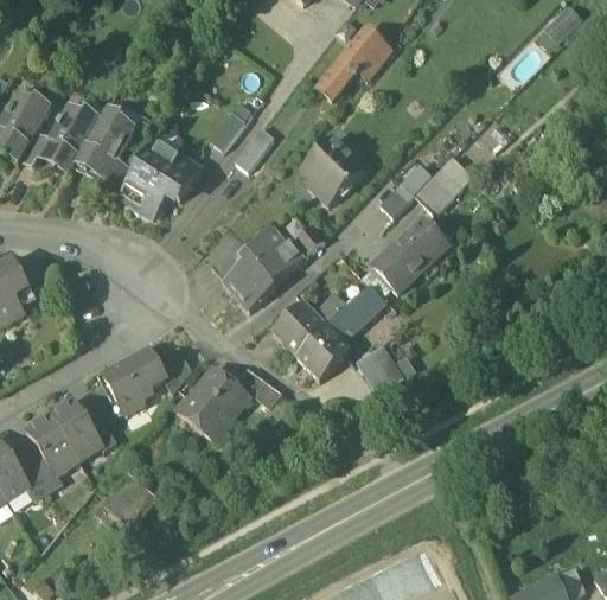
[(318,88),(332,99),(351,76),(357,72),(359,74),(366,80),(388,52),(364,32),(318,88)]
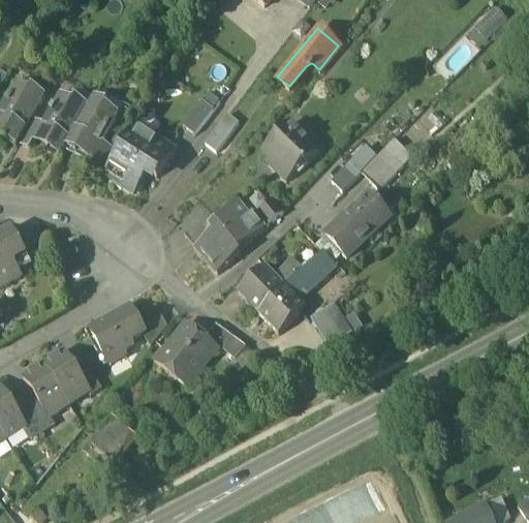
[(3,132),(19,141),(19,140),(31,118),(44,95),(31,88),(29,92),(16,84),(0,112),(0,128),(4,131),(3,132)]
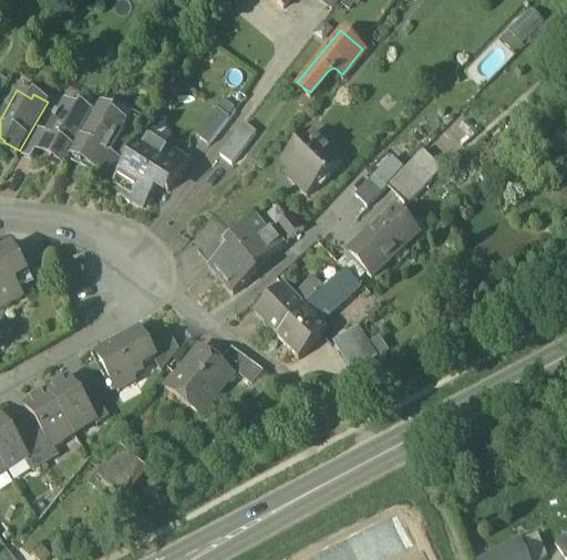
[(223,95),(216,104),(227,113),(234,104),(223,95)]
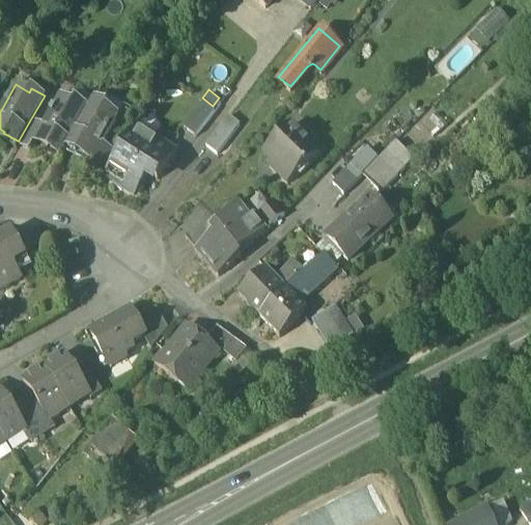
[(67,142),(87,106),(75,99),(73,103),(59,94),(43,125),(35,136),(36,136),(47,142),(46,144),(61,153),(67,142)]
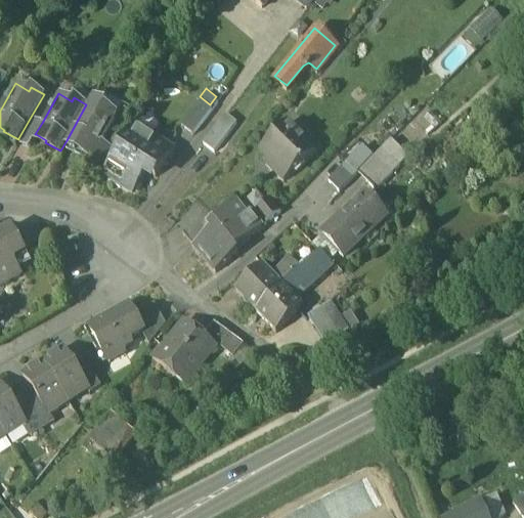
[(92,95),(86,104),(67,140),(82,149),(83,147),(93,154),(100,141),(117,114),(103,105),(105,102),(92,95)]
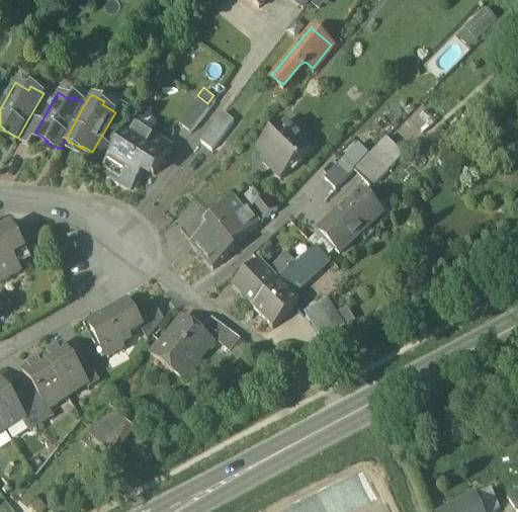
[(208,104),(207,103),(197,95),(178,119),(190,129),(208,104)]
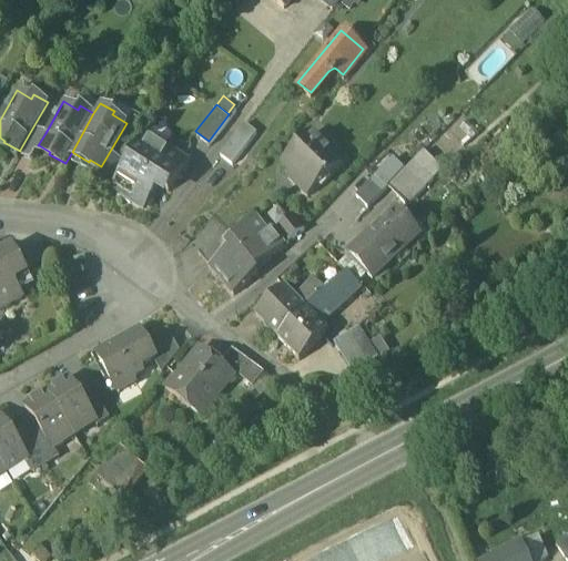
[(220,151),(232,160),(256,129),(244,120),(220,151)]
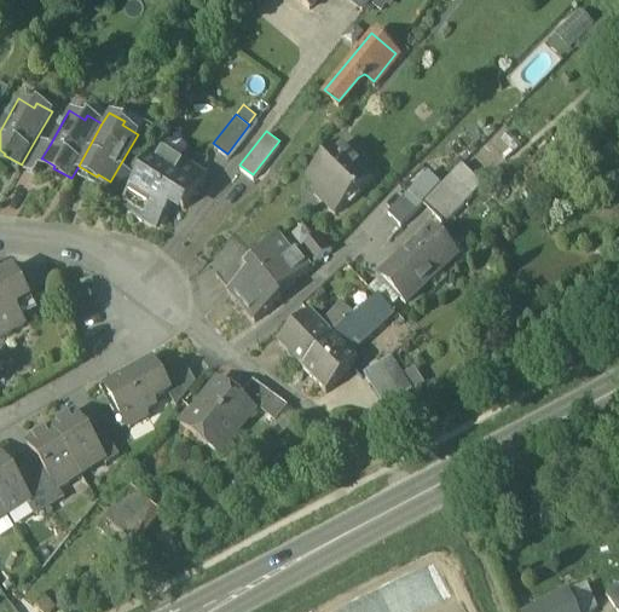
[(22,163),(35,172),(41,161),(42,159),(41,159),(50,145),(36,138),(22,163)]
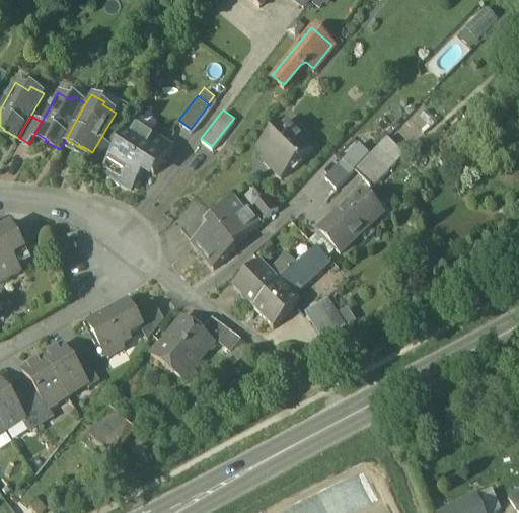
[(267,162),(281,175),(297,159),(298,160),(312,146),(284,119),(257,145),(271,158),(267,162)]
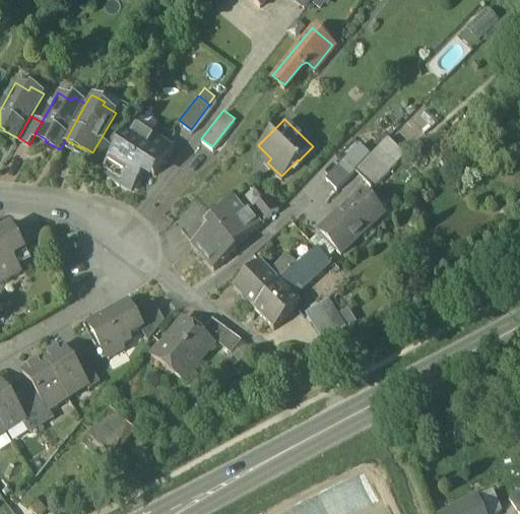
[(102,169),(131,188),(144,167),(153,173),(171,145),(132,121),(115,148),(102,169)]
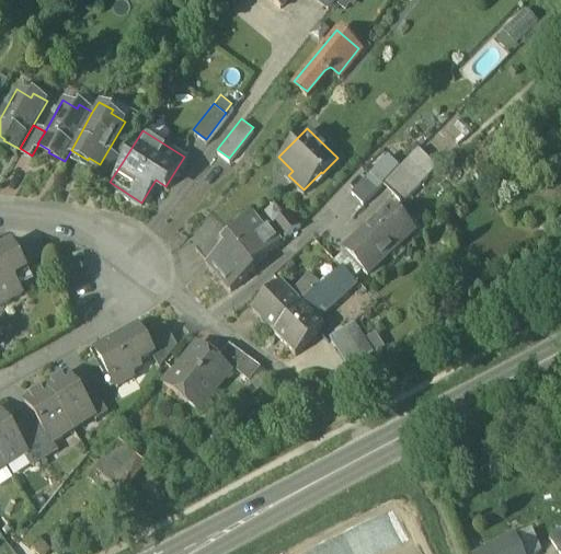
[(418,145),(409,153),(424,169),(434,161),(418,145)]
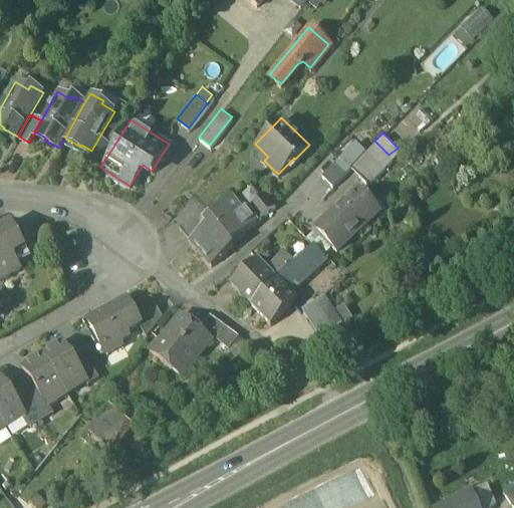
[(86,160),(100,167),(113,147),(98,139),(91,151),(90,153),(86,160)]
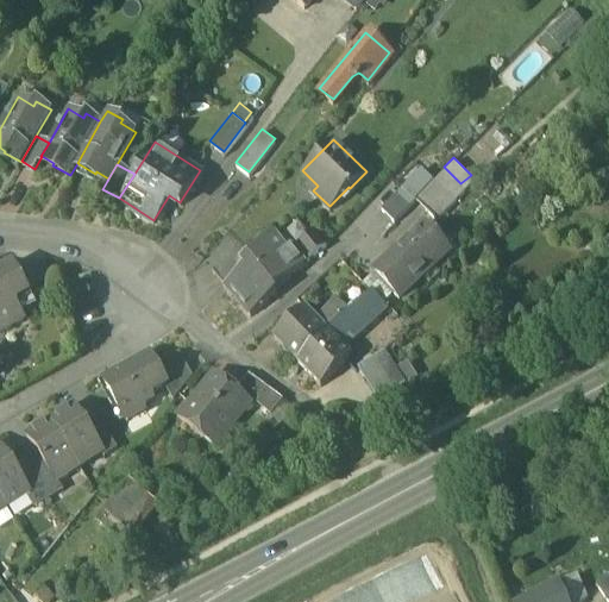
[(416,196),(437,215),(464,187),(460,183),(444,167),(416,196)]
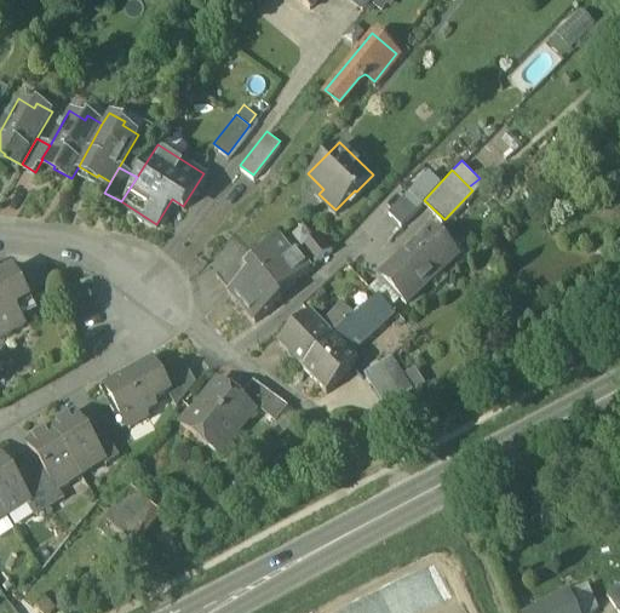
[(482,181),(480,178),(469,187),(472,190),(482,181)]
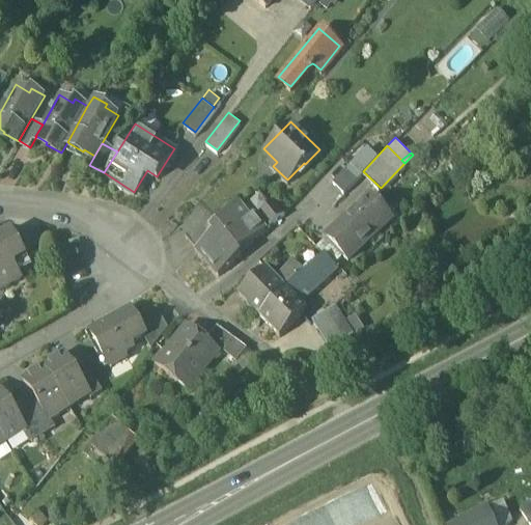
[(332,181),(343,191),(361,172),(351,162),(332,181)]
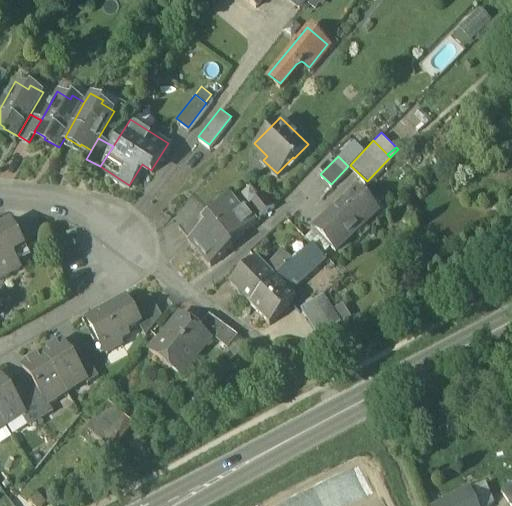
[(330,242),(334,246),(376,207),(356,186),(315,224),(315,225),(330,242)]
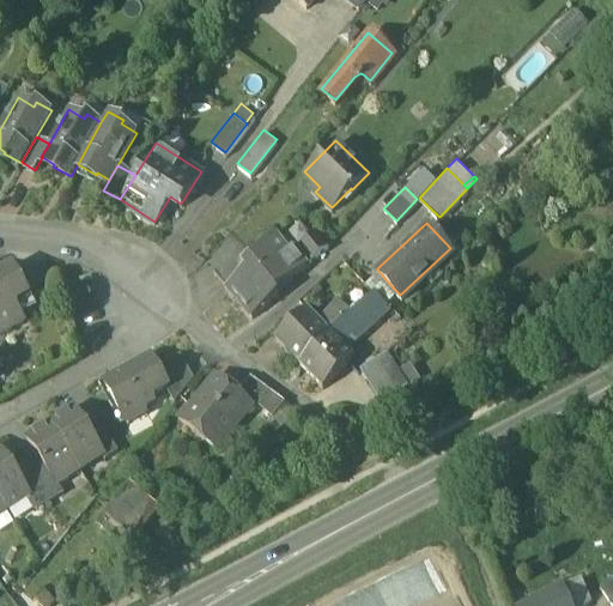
[(296,243),(309,259),(328,243),(315,226),(296,243)]
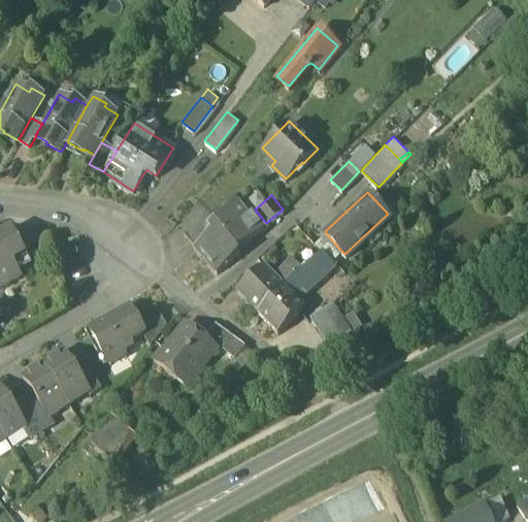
[(216,219),(215,220),(237,248),(263,227),(251,210),(246,215),(236,201),(216,219)]
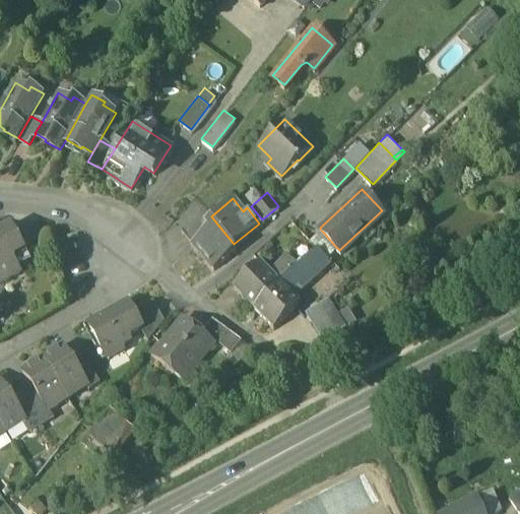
[(204,206),(181,229),(192,241),(206,227),(203,222),(211,215),(211,216),(212,215),(204,206)]
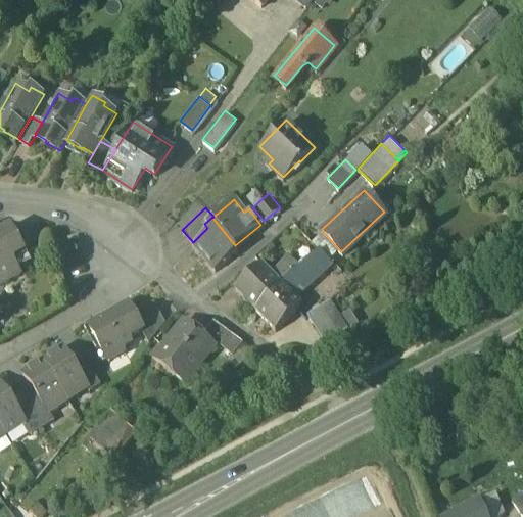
[(237,248),(235,245),(212,218),(212,217),(204,224),(207,228),(193,242),(216,267),(237,248)]
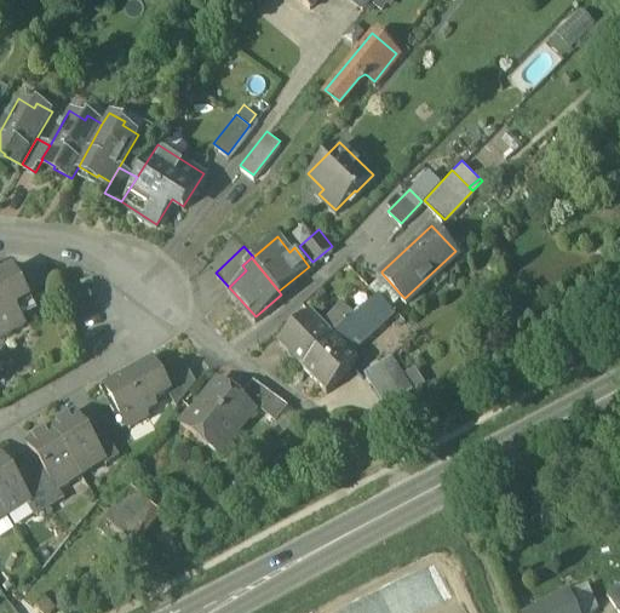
[(0,337),(26,324),(17,307),(32,298),(13,265),(0,271),(0,337)]
